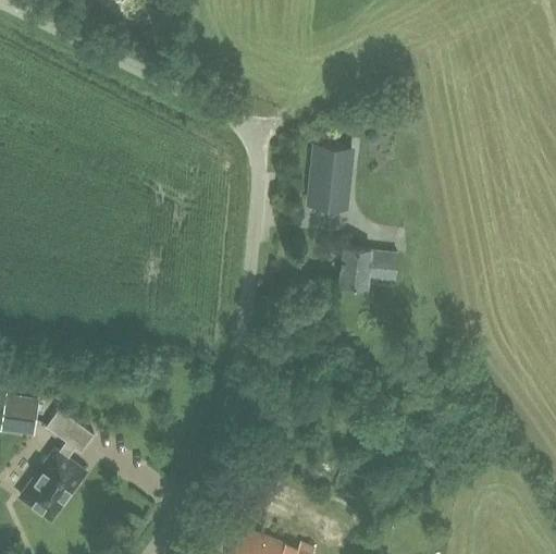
[(344,210),(351,151),(314,147),(308,206),(344,210)]
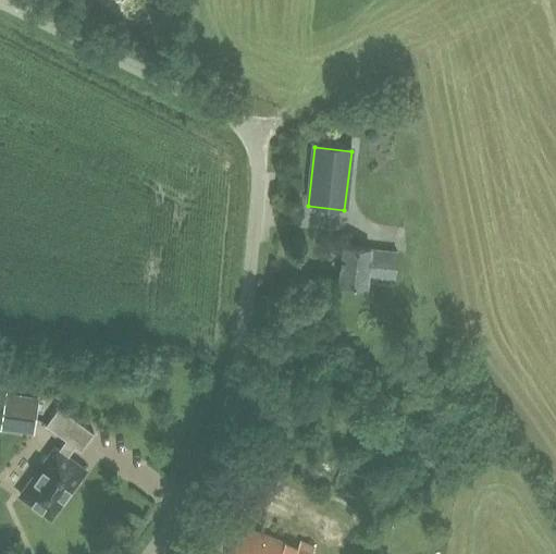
[(393,281),(396,256),(369,253),(369,251),(343,248),(338,285),(366,288),(367,278),(393,281)]
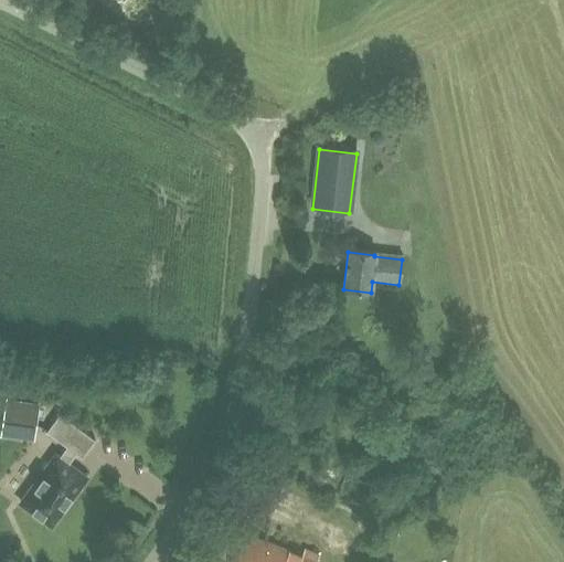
[(0,437),(33,443),(39,406),(6,401),(0,432),(0,437)]
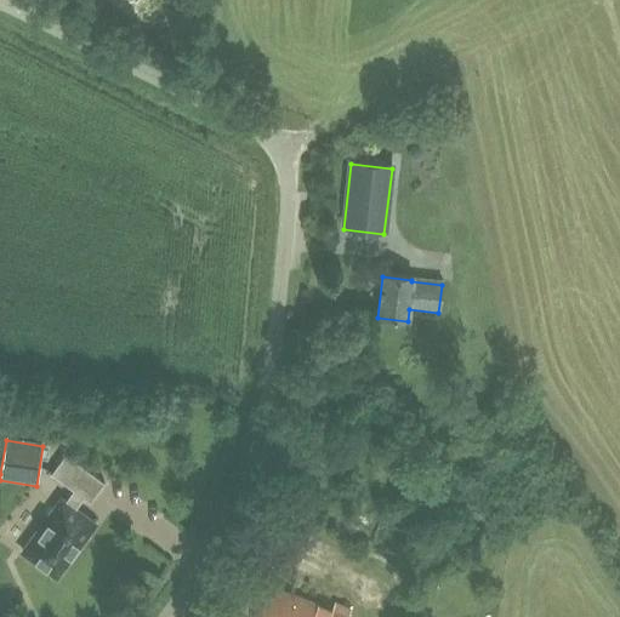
[(89,506),(103,485),(64,457),(50,476),(73,492),(63,504),(60,501),(21,554),(56,580),(95,527),(74,512),(83,501),(89,506)]
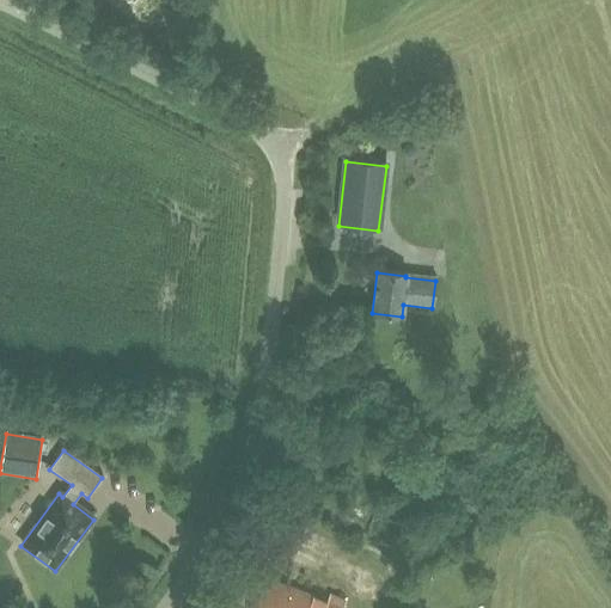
[(327,603),(266,581),(255,607),(342,607),(344,603),(329,597),(327,603)]
